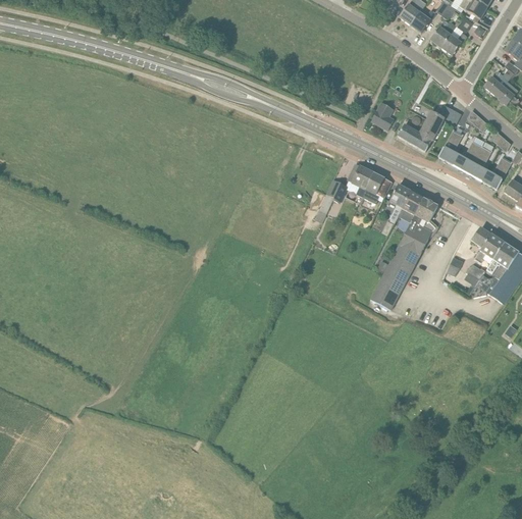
[(405,8),(399,16),(411,24),(420,12),(419,11),(425,3),(421,0),(417,0),(411,0),(409,3),(405,8)]
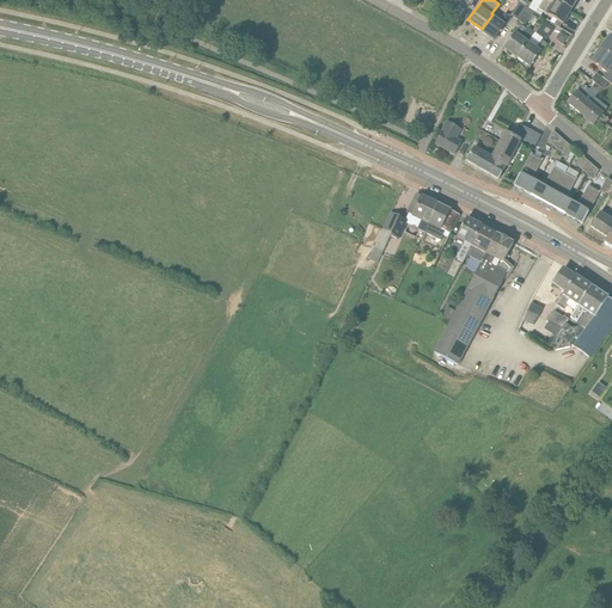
[(516,18),(526,5),(519,0),(510,12),(516,18)]
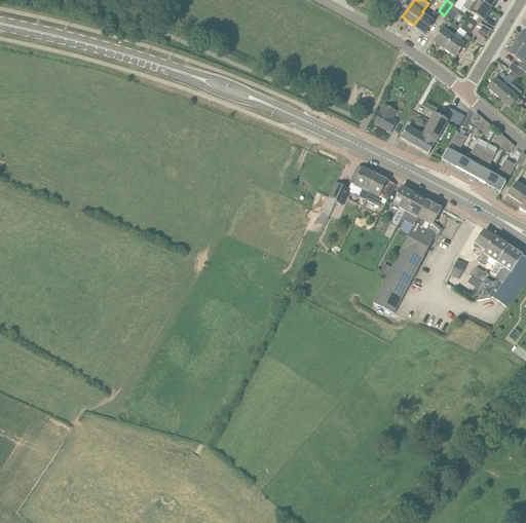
[(484,19),(490,6),(480,0),(456,0),(456,1),(455,0),(452,3),(460,8),(462,5),(484,19)]
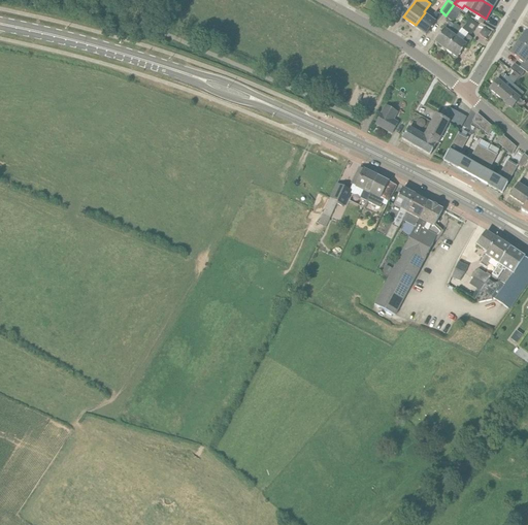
[(455,17),(460,8),(454,4),(446,15),(450,18),(444,26),(435,39),(446,47),(456,34),(461,26),(453,20),(455,17)]
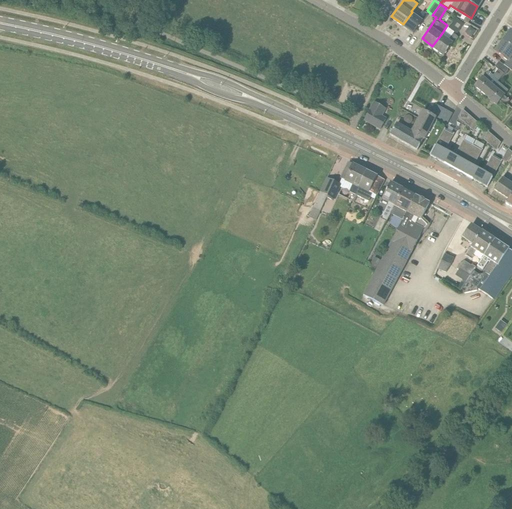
[(413,32),(419,23),(427,12),(422,9),(417,16),(412,12),(403,24),(413,32)]
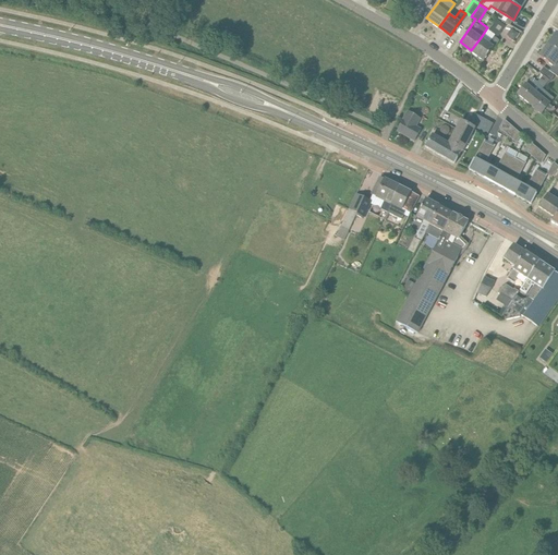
[(471,50),(483,59),(498,37),(496,36),(505,23),(496,16),(487,27),(482,36),(471,50)]
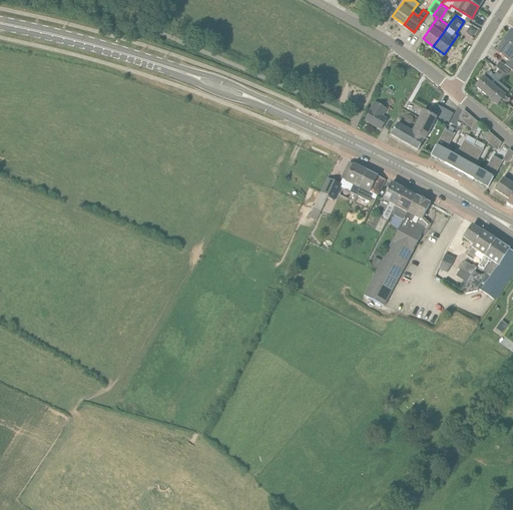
[(512,45),(512,29),(511,28),(503,38),(512,45)]
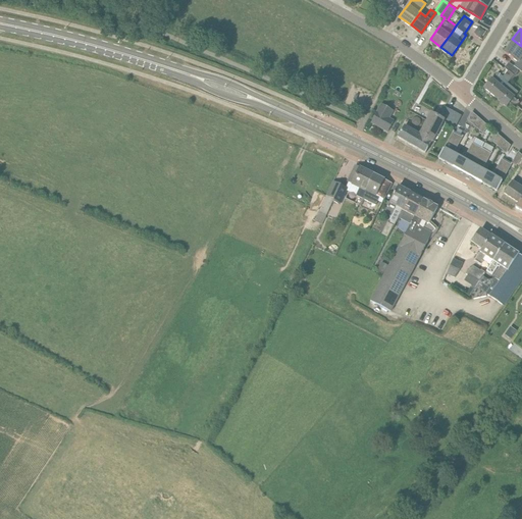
[(521,46),(512,39),(505,50),(517,59),(514,64),(521,69),(521,46)]
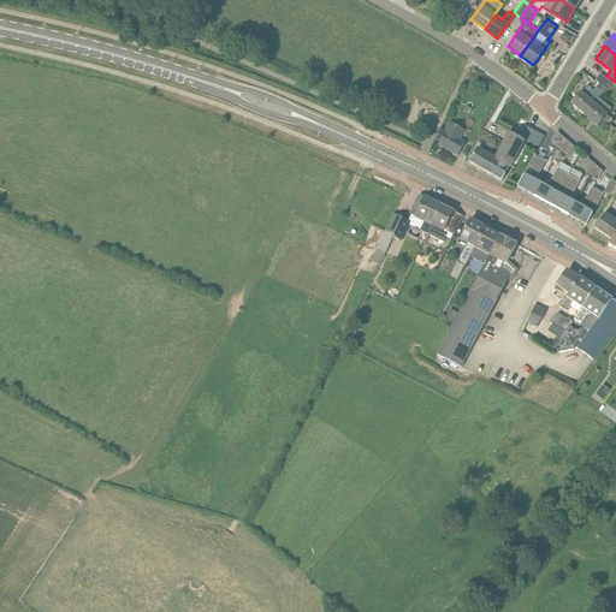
[(615,82),(606,76),(600,71),(594,77),(598,81),(592,88),(587,83),(580,90),(572,101),(584,112),(598,96),(598,95),(606,87),(611,79),(615,82)]
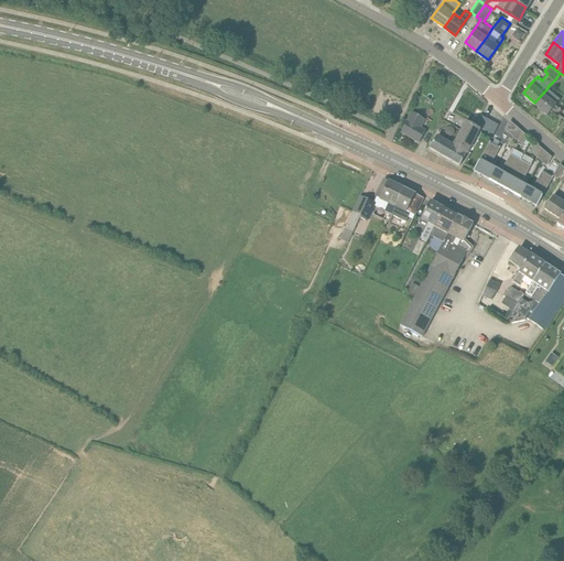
[(560,97),(554,94),(548,88),(534,103),(546,112),(550,108),(556,114),(562,108),(555,103),(560,97)]
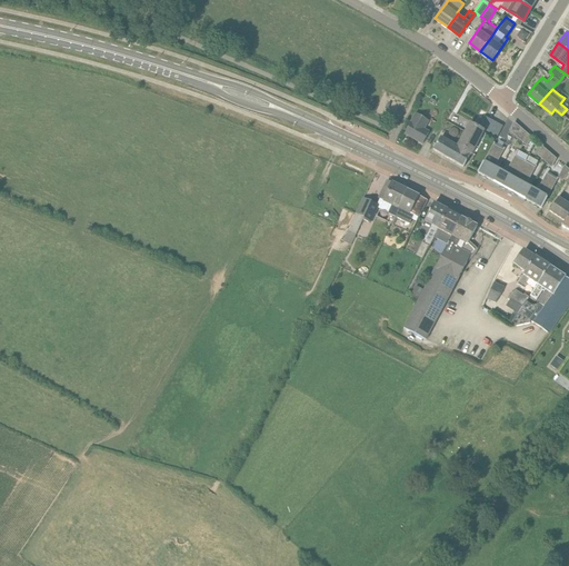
[(416,111),(411,119),(423,126),(428,118),(416,111)]
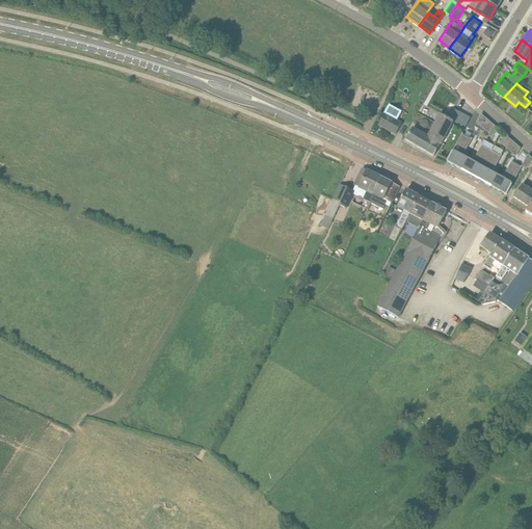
[(440,113),(428,133),(441,139),(451,121),(451,120),(454,122),(463,127),(470,115),(461,110),(452,106),(446,117),(440,113)]
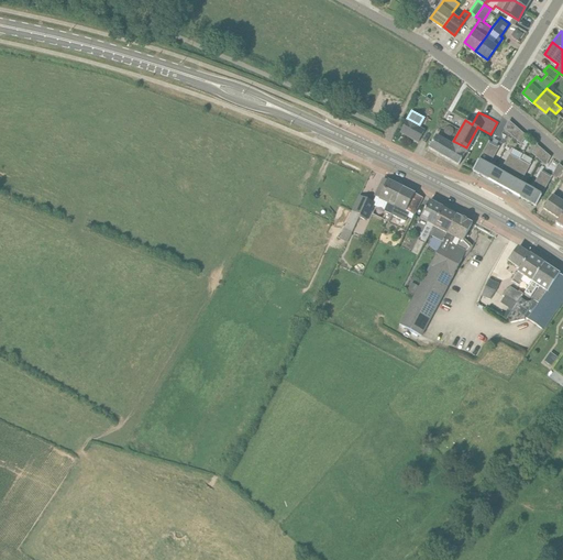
[(407,118),(400,130),(418,140),(424,128),(419,124),(407,118)]
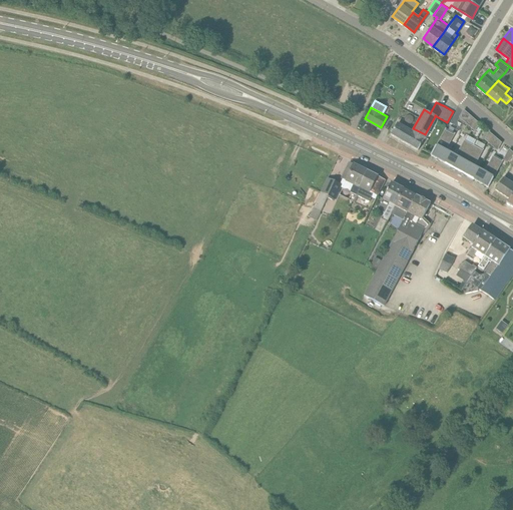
[(425,134),(413,128),(413,129),(398,120),(391,132),(418,148),(424,137),(423,137),(425,134)]
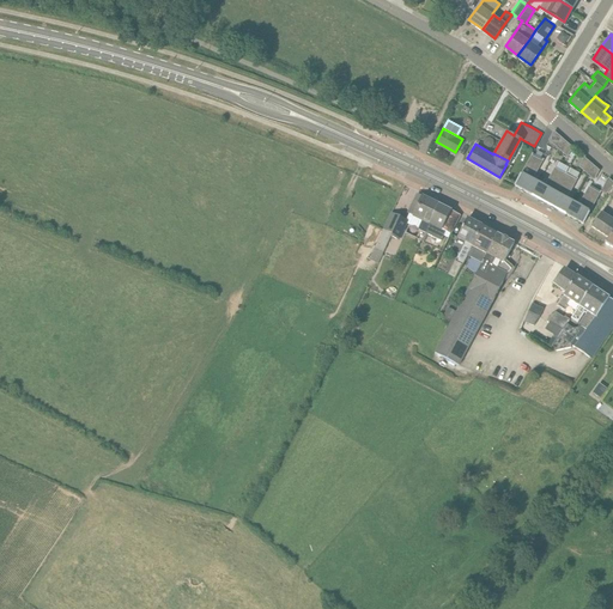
[(532,192),(538,181),(532,178),(544,157),(542,157),(542,158),(532,152),(535,146),(534,146),(514,182),(532,192)]
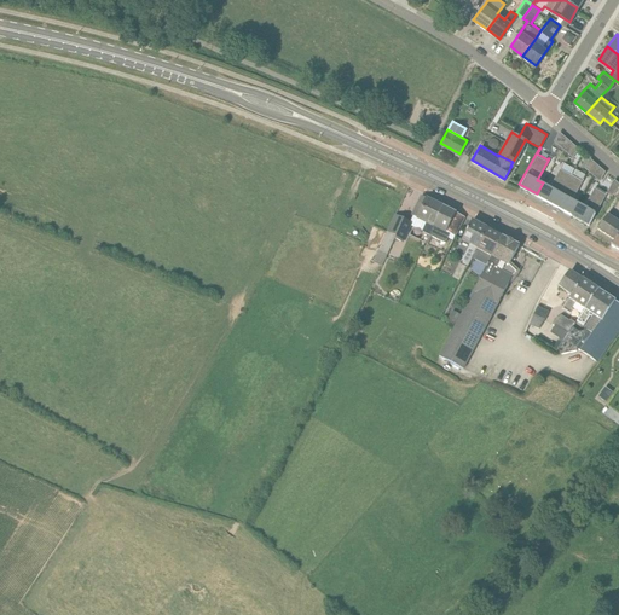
[(554,203),(572,172),(572,170),(571,173),(561,167),(561,166),(561,164),(549,186),(543,183),(537,193),(554,203)]
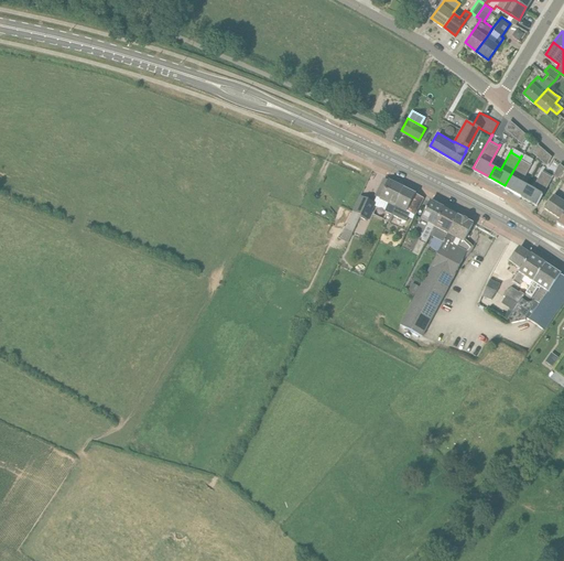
[(520,194),(525,184),(521,182),(531,162),(531,161),(530,163),(521,158),(521,157),(505,185),(520,194)]
